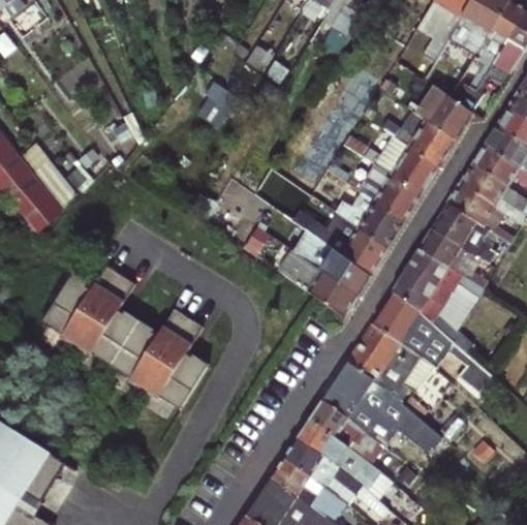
[(0,18),(11,9),(4,0),(0,0),(0,18)]
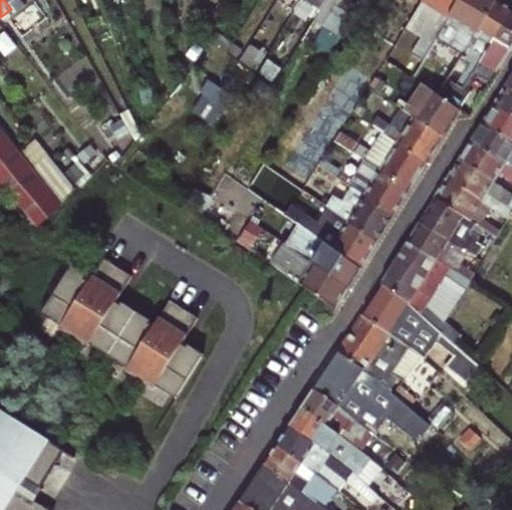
[(4,0),(11,9),(20,3),(18,0),(4,0)]
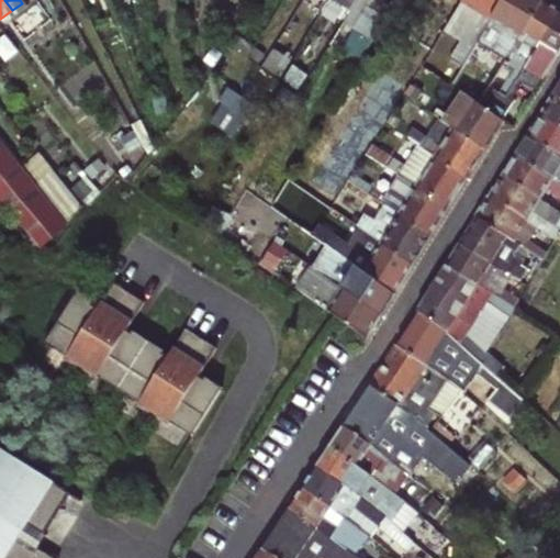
[(359,0),(366,4),(356,20),(367,26),(374,32),(379,24),(393,0),(359,0)]
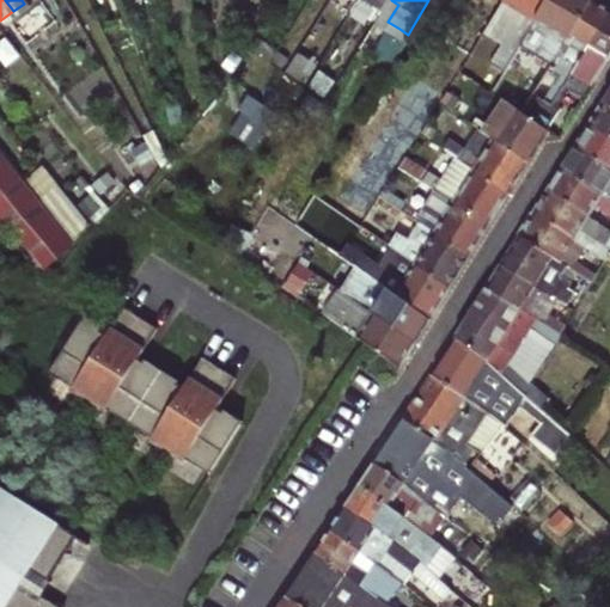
[(428,0),(413,26),(431,37),(451,2),(459,7),(463,0),(495,0),(498,1),(498,0),(428,0)]
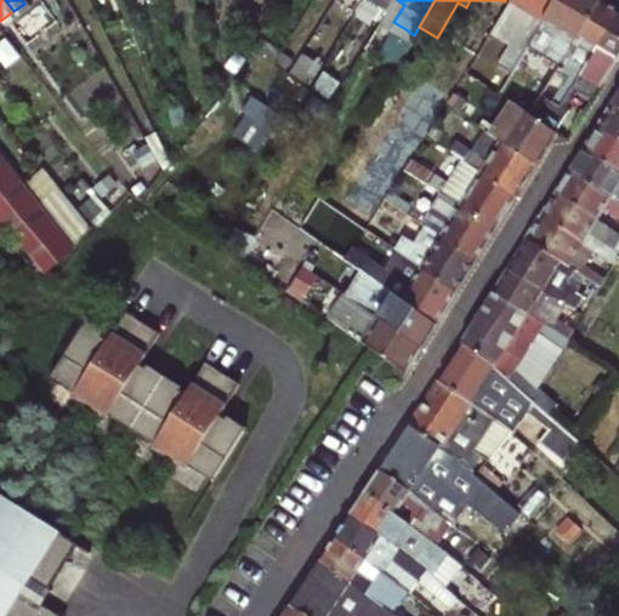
[(488,38),(503,46),(516,55),(524,41),(550,0),(505,0),(505,1),(503,6),(506,7),(488,38)]
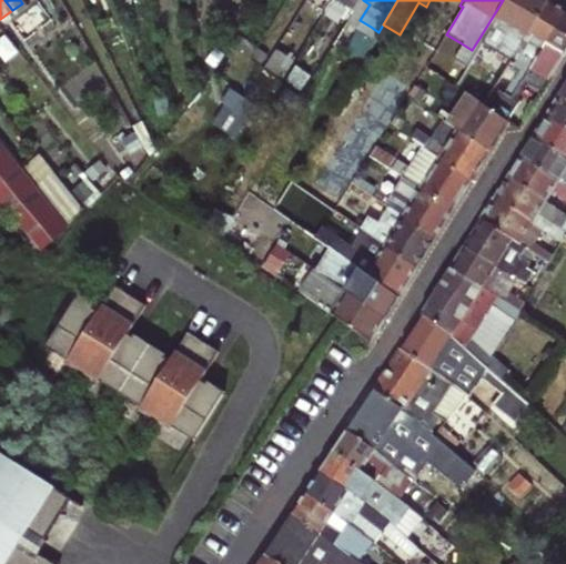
[(504,62),(543,0),(503,0),(479,38),(491,46),(463,90),(472,97),(479,101),(489,84),(504,62)]
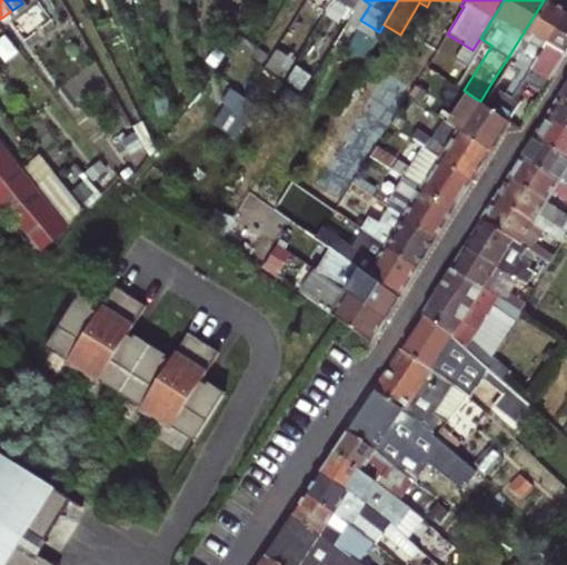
[(566,7),(555,0),(544,0),(505,62),(515,69),(500,91),(509,97),(520,78),(566,7)]
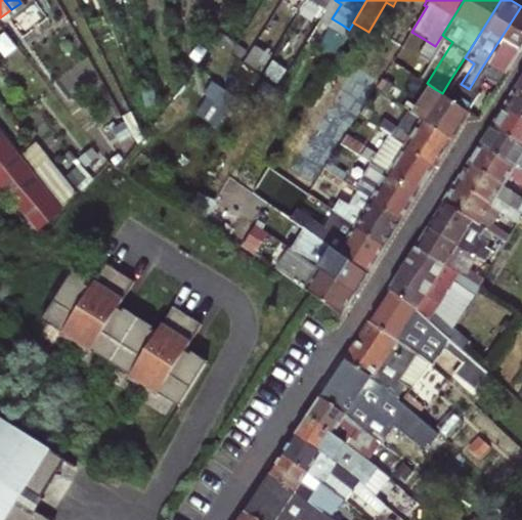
[(521,6),(479,72),(482,75),(496,84),(521,40),(521,6)]
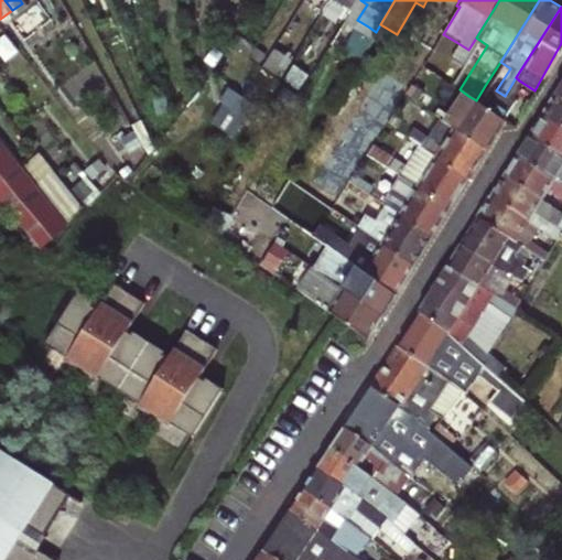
[(376,32),(368,27),(354,50),(361,54),(376,32)]
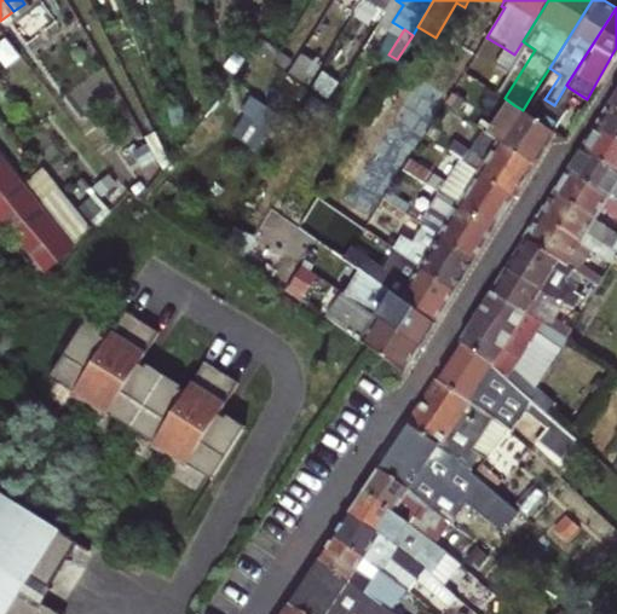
[(266,40),(259,52),(276,63),(283,51),(266,40)]
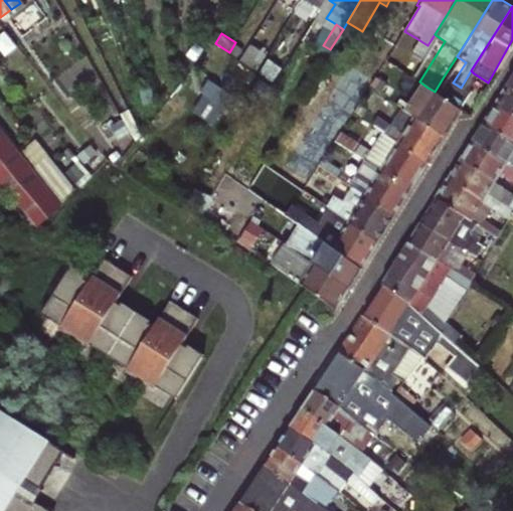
[(428,45),(416,38),(398,68),(408,75),(428,45)]
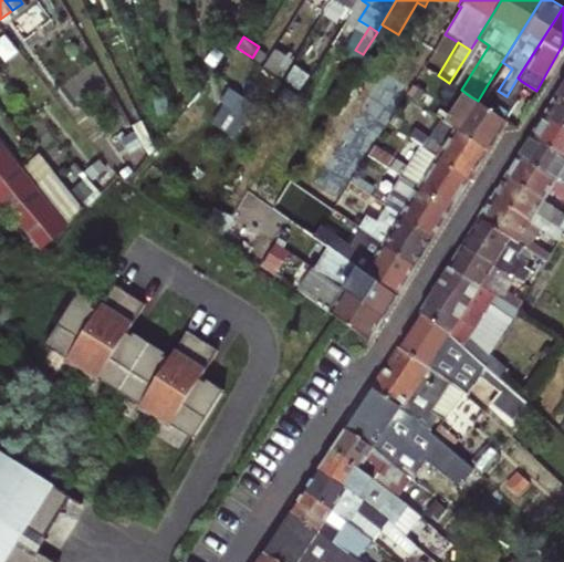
[(293,64),(274,53),(265,68),(285,79),(293,64)]
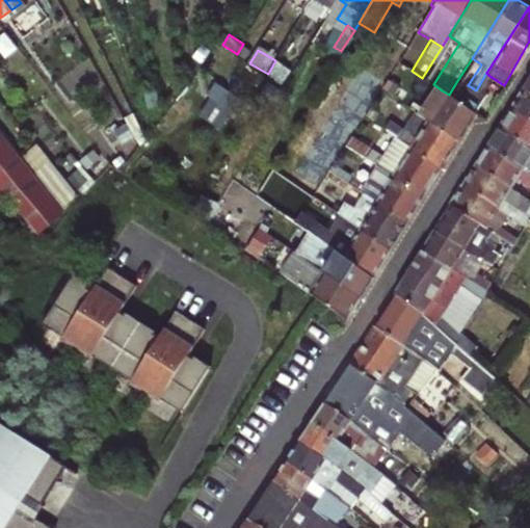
[(289,71),(279,64),(272,76),(283,82),(289,71)]
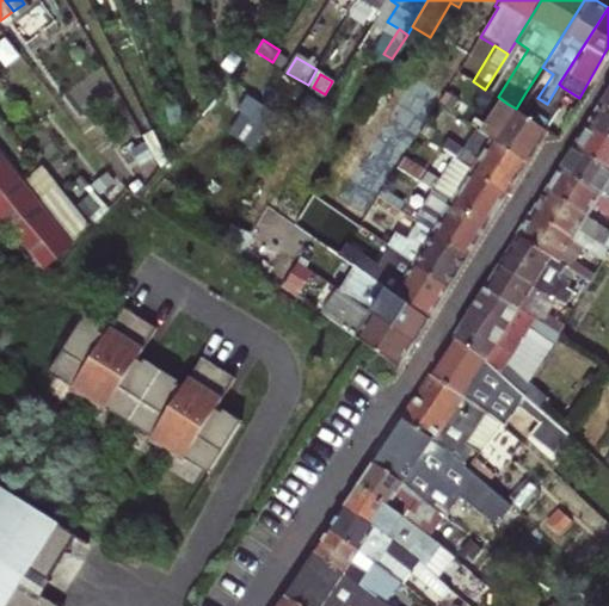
[(551,106),(563,87),(559,84),(547,104),(551,106)]
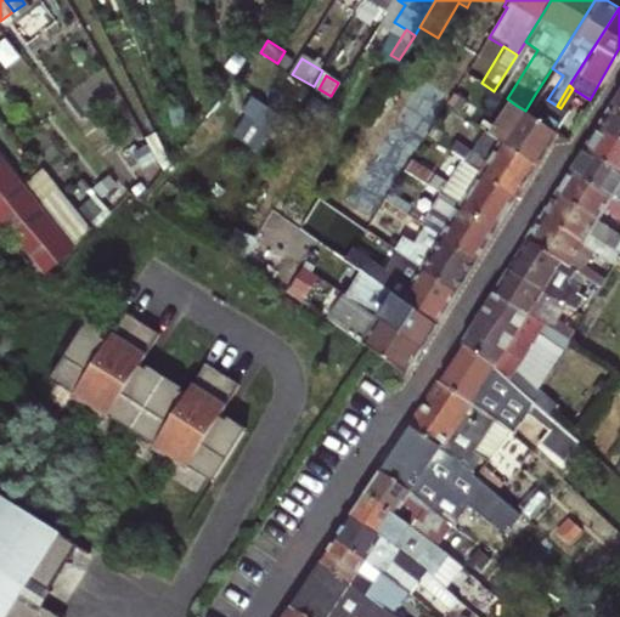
[(547,100),(536,92),(525,111),(551,128),(562,109),(561,108),(557,106),(547,100)]
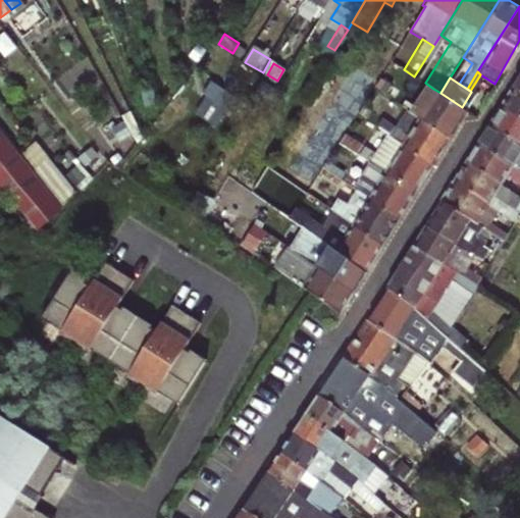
[(519,89),(513,85),(501,104),(519,116),(519,89)]
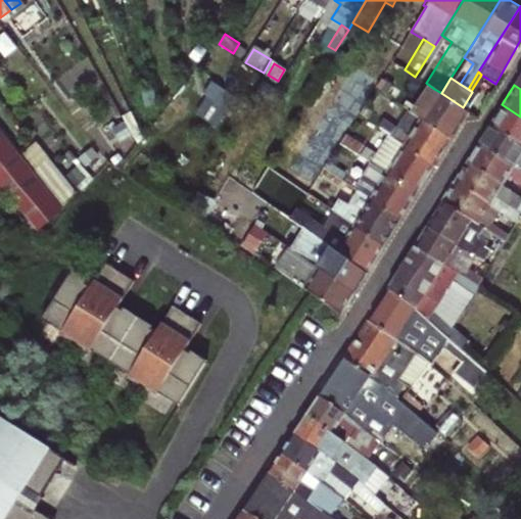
[(450,137),(467,109),(463,107),(441,93),(434,89),(417,116),(450,137)]
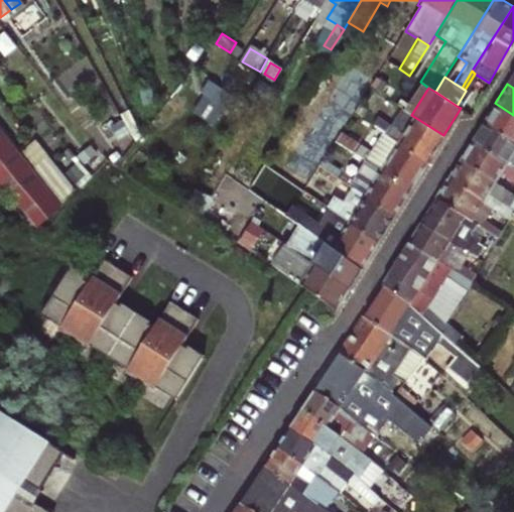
[(483,121),(513,140),(513,115),(495,103),(483,121)]
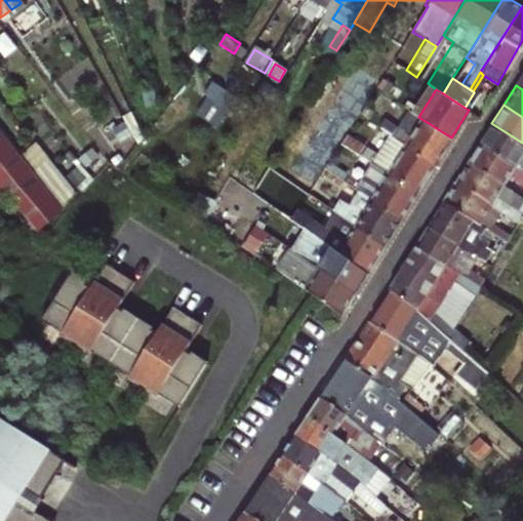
[(406,115),(409,111),(404,108),(401,106),(398,110),(406,115)]
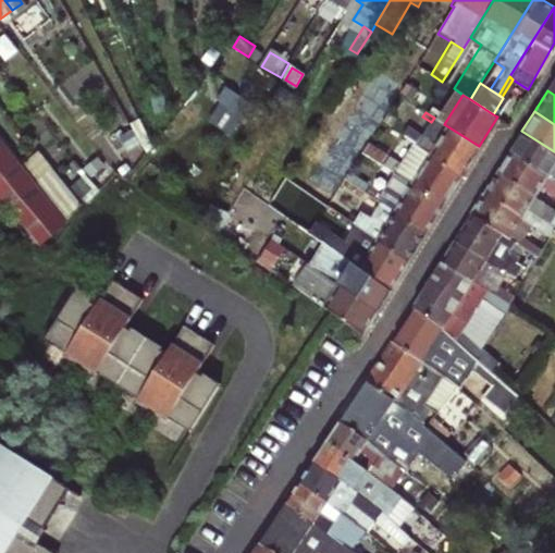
[(402,125),(396,134),(412,143),(460,173),(479,146),(444,124),(431,143),(402,125)]
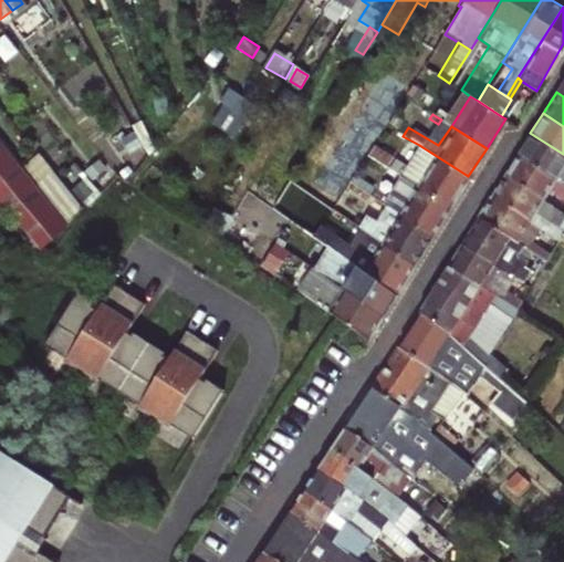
[(563,154),(530,133),(518,154),(563,183),(563,154)]
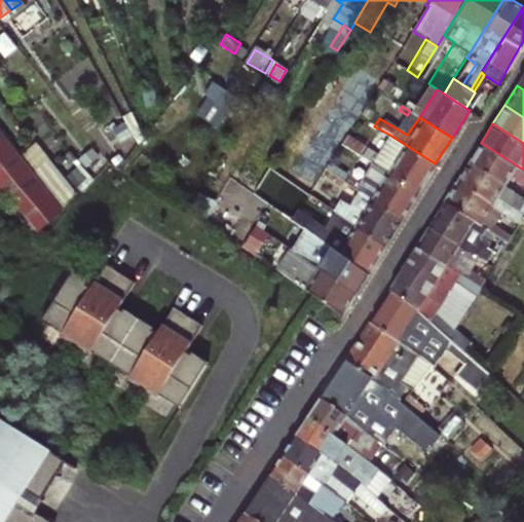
[(60,208),(0,134),(0,184),(36,229),(60,208)]
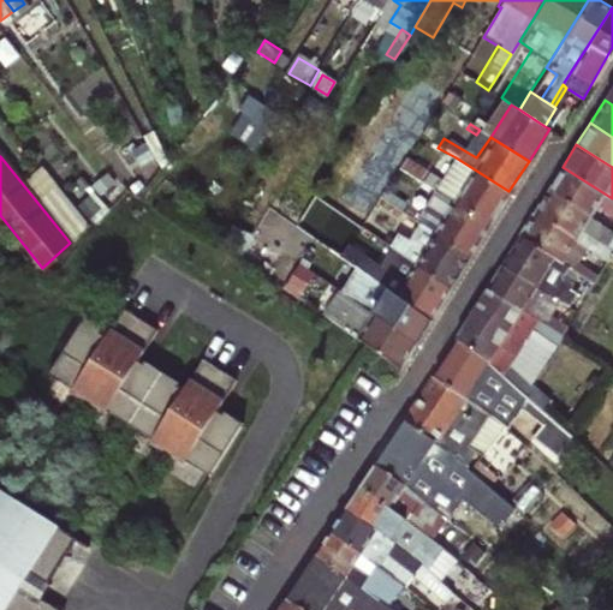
[(405,157),(398,168),(418,179),(424,169),(405,157)]
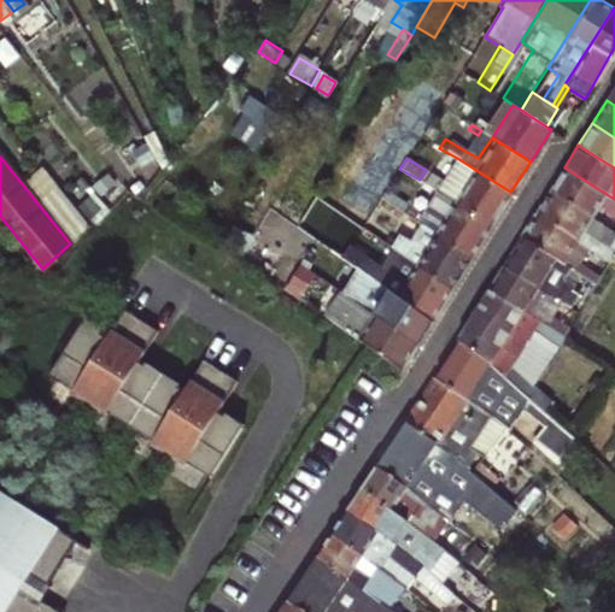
[(491,224),(510,192),(457,158),(441,180),(429,172),(423,182),(439,192),(491,224)]
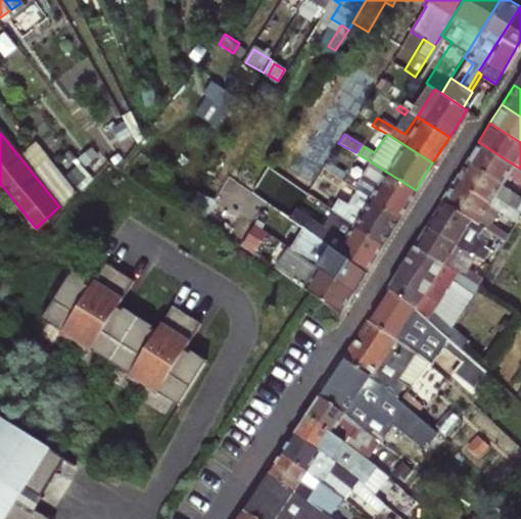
[(520,169),(478,142),(465,161),(499,182),(504,174),(520,184),(520,194),(520,196),(520,169)]
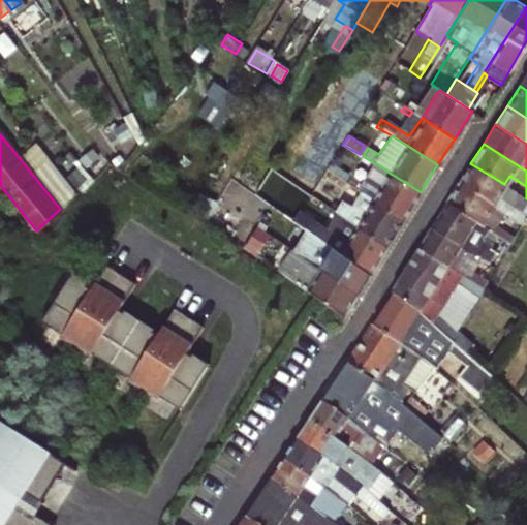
[(526,207),(526,198),(504,184),(470,163),(459,183),(501,210),(514,218),(519,221),(526,207)]
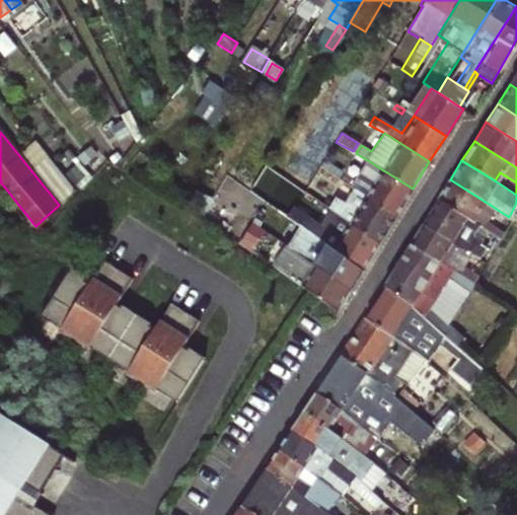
[(413,189),(369,161),(352,188),(395,215),(413,189)]
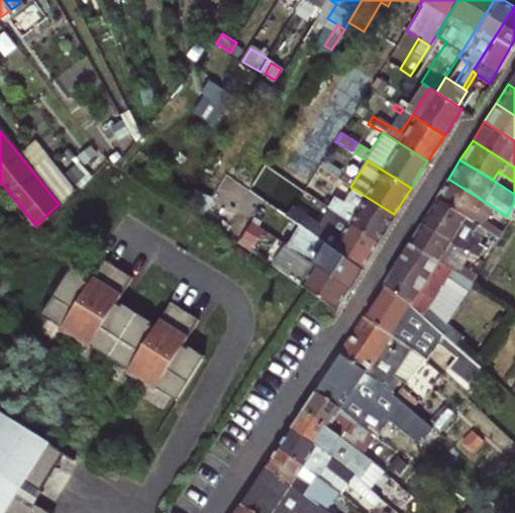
[(490,205),(448,179),(436,197),(478,223),(496,233),(507,216),(502,213),(495,224),(483,217),(490,205)]
